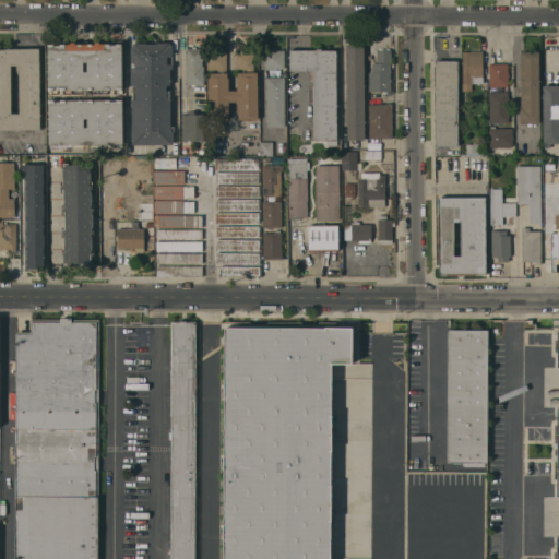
[(88,90),(88,99),(122,99),(122,147),(88,147),(88,145),(83,145),(83,149),(48,149),(48,100),(82,99),(82,90),(48,90),(48,44),(54,44),(60,44),(70,44),(70,42),(75,42),(75,44),(95,44),(95,42),(99,42),(99,44),(110,44),(110,43),(116,43),(116,44),(122,44),(122,90),(88,90)]
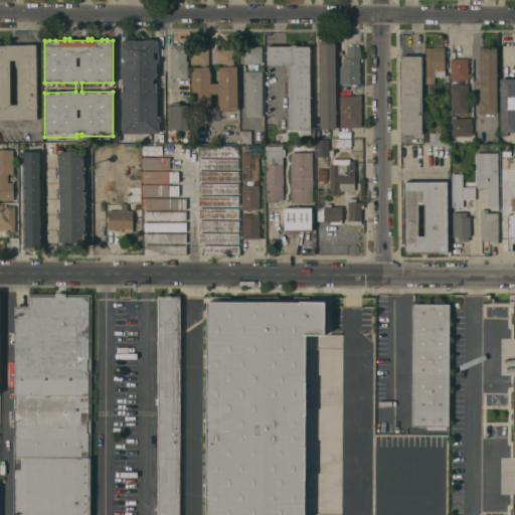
[(123,39),(135,39),(135,40),(145,40),(145,39),(156,39),(159,41),(159,63),(157,63),(157,117),(161,117),(161,121),(159,121),(159,133),(122,134),(122,99),(121,99),(121,92),(121,79),(120,79),(120,62),(121,62),(121,42),(123,39)]
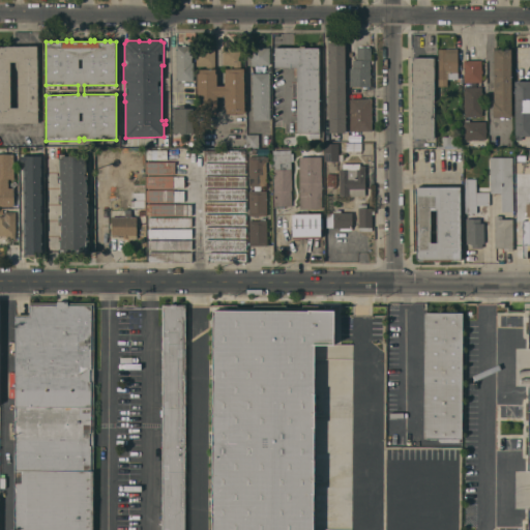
[(185,82),(180,82),(180,81),(176,81),(176,46),(182,46),(182,45),(185,45),(185,46),(192,46),(192,54),(193,54),(193,57),(192,57),(192,62),(193,62),(193,81),(185,81),(185,82)]
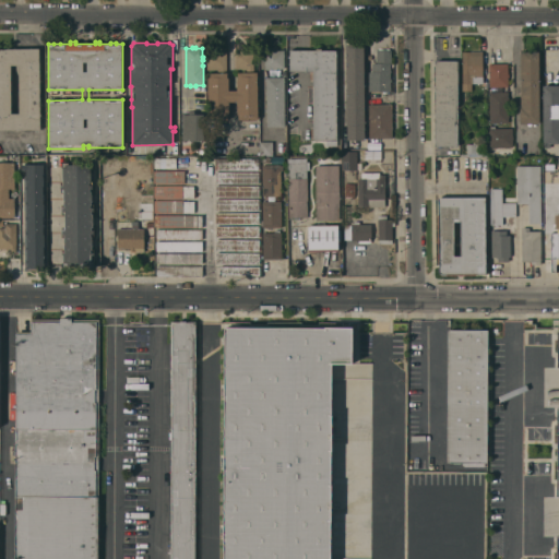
[(365,140),(347,140),(346,47),(364,47),(365,140)]
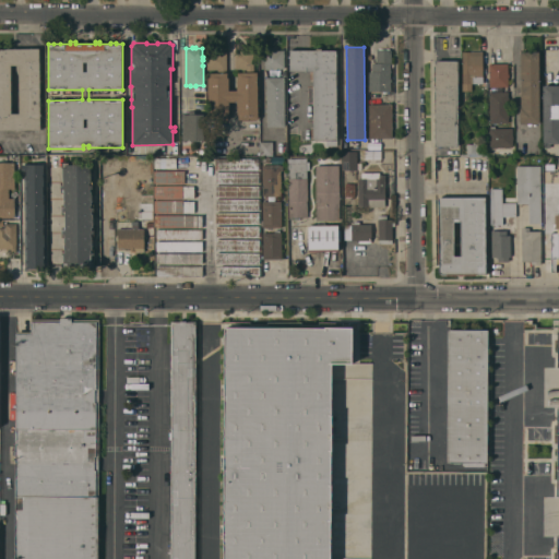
[(0,48),(39,48),(40,129),(0,129),(0,48)]
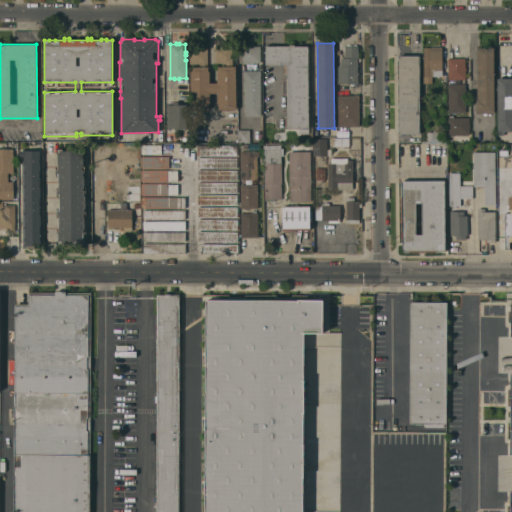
[(236,109),(218,110),(218,105),(217,105),(217,93),(210,93),(210,105),(209,105),(209,110),(190,110),(189,47),(197,47),(197,44),(201,44),(201,47),(207,47),(208,71),(209,71),(209,83),(217,83),(217,71),(218,71),(218,66),(225,66),(225,63),(215,63),(215,47),(221,47),(221,45),(226,44),(226,47),(232,47),(232,66),(236,66),(236,109)]
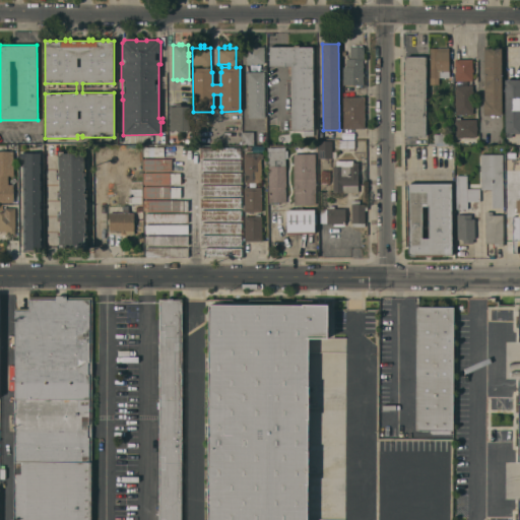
[(313,135),(304,135),(304,130),(291,131),(290,66),(279,66),(269,66),(269,47),(278,47),(294,47),(294,45),(299,45),(299,47),(313,47),(313,135)]
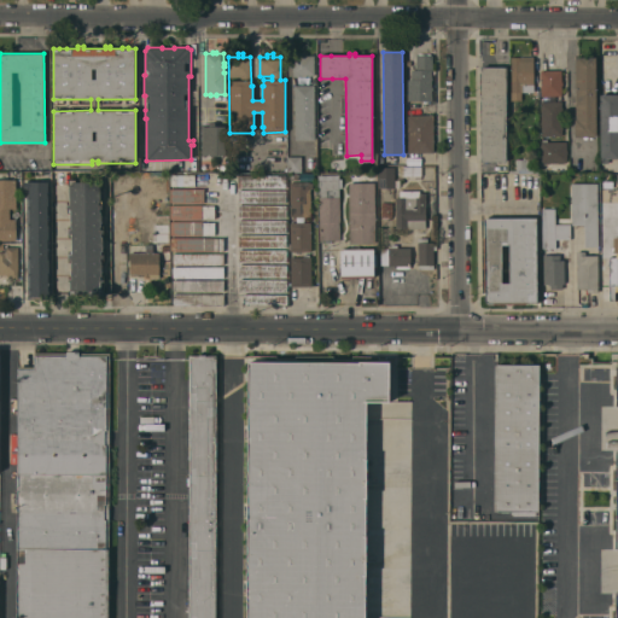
[(432,70),(431,70),(431,100),(408,100),(407,80),(412,80),(410,70),(417,70),(417,54),(432,54),(432,70)]
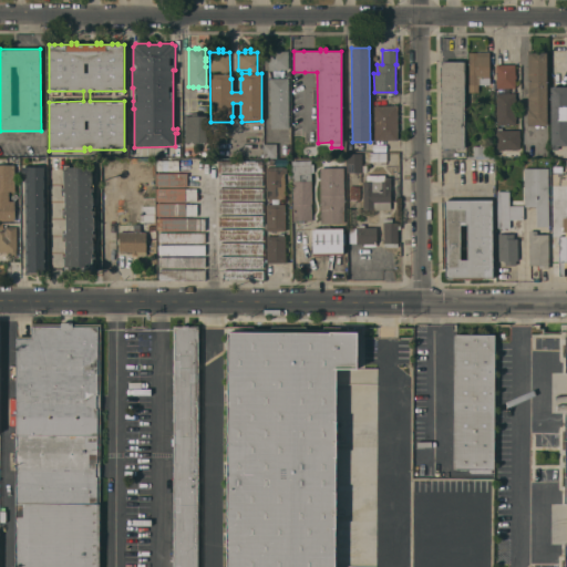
[(288,51),(288,69),(276,69),(276,70),(271,70),(271,69),(269,69),(268,51),(288,51)]
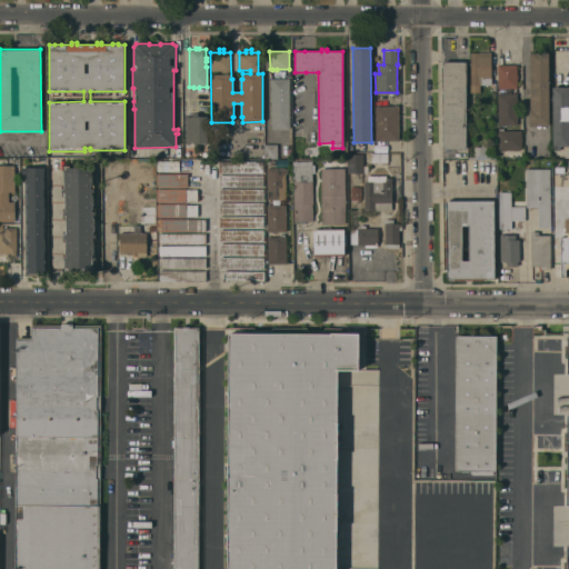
[(470,52),(478,52),(490,52),(491,86),(479,86),(479,85),(470,85),(470,52)]
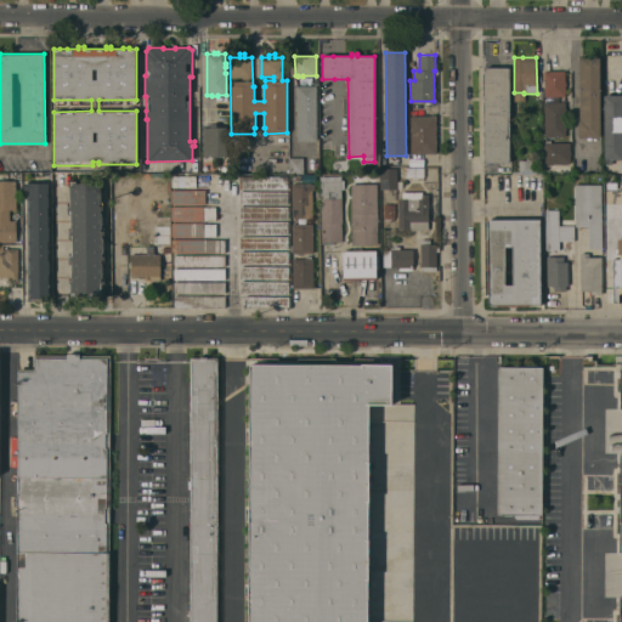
[(600,137),(578,137),(578,120),(580,120),(578,60),(581,60),(581,57),(599,57),(600,137)]
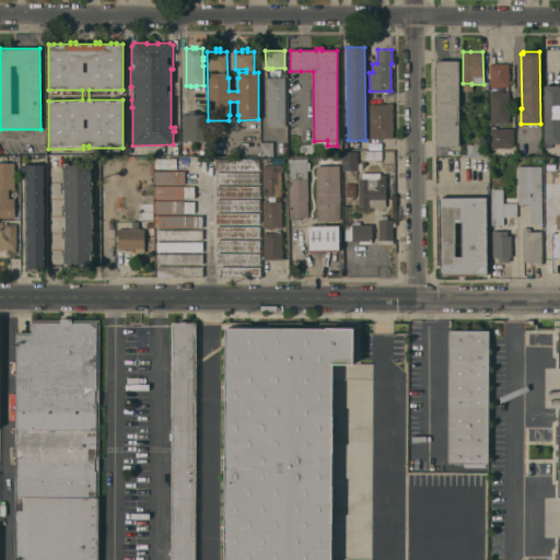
[(458,147),(436,147),(435,60),(459,60),(458,147)]
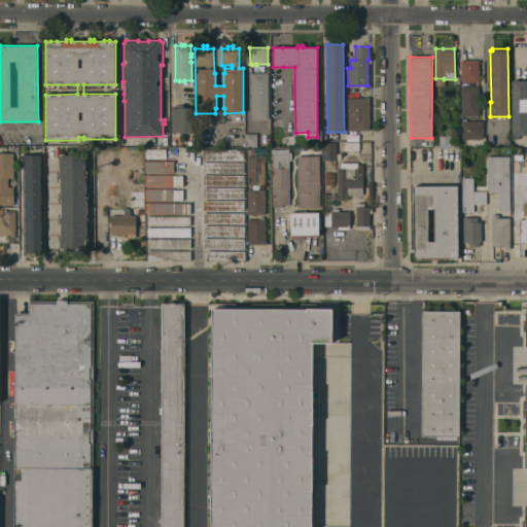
[(461,60),(479,60),(479,81),(461,81),(461,60)]
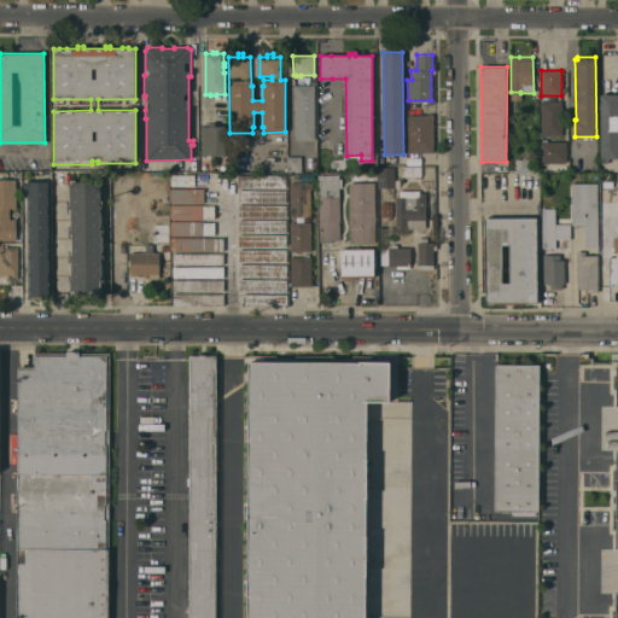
[(315,140),(295,140),(295,124),(293,124),(293,121),(295,121),(295,104),(293,104),(293,100),(295,100),(295,85),(314,85),(315,140)]
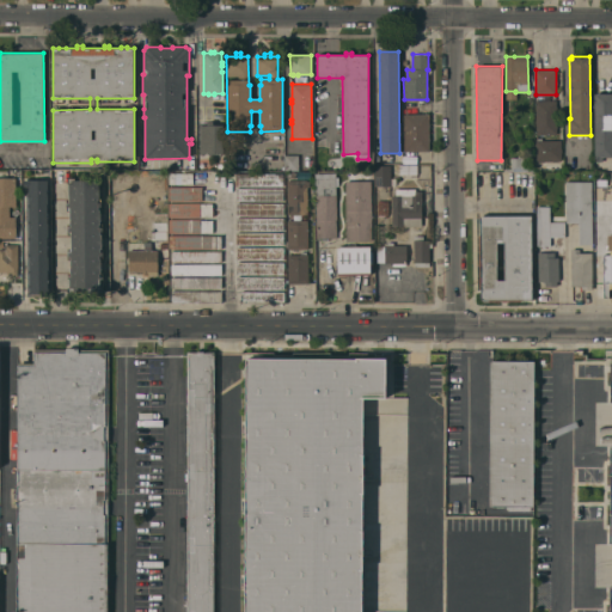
[(611,157),(603,157),(603,161),(595,161),(595,158),(594,158),(594,93),(611,93),(611,157)]
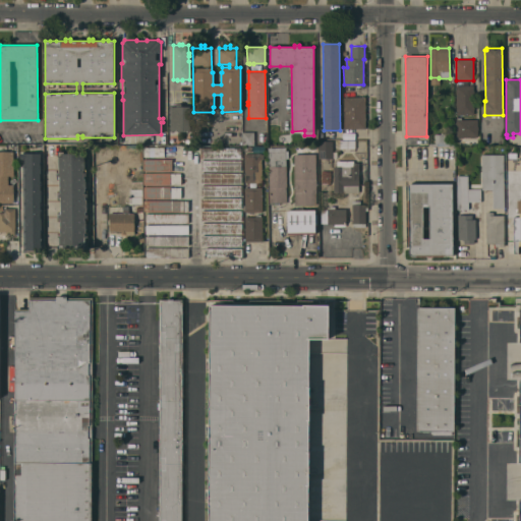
[(473,106),(474,106),(474,110),(473,110),(473,114),(456,115),(456,85),(473,85),(473,106)]
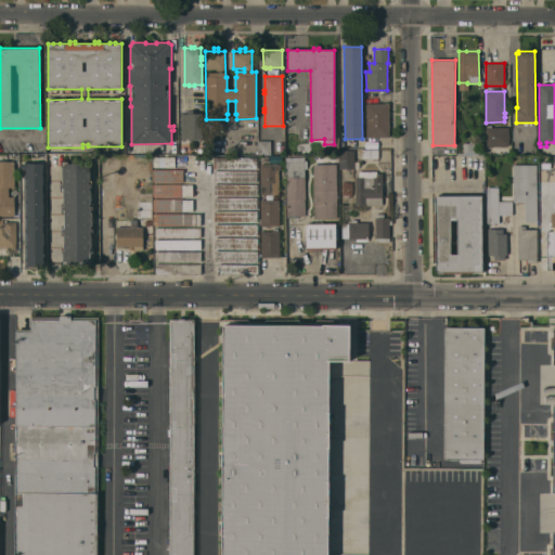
[(389,137),(366,137),(366,103),(389,103),(389,137)]
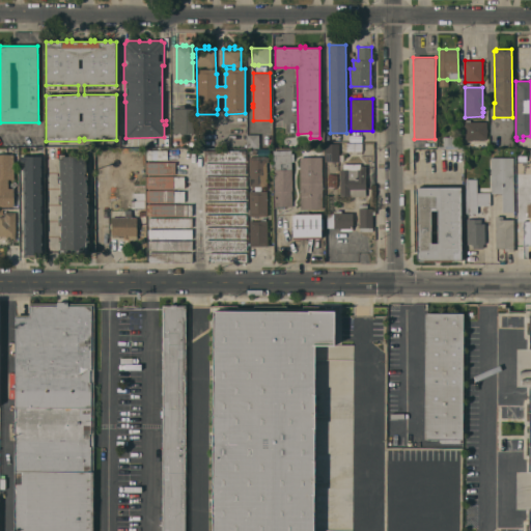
[(173,108),(179,108),(179,106),(185,106),(185,108),(193,108),(193,134),(173,133),(173,108)]
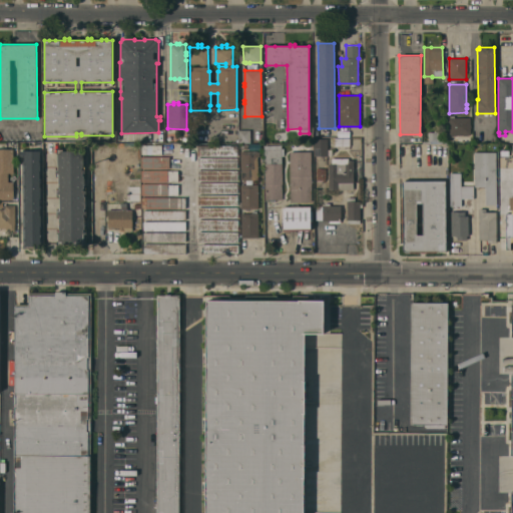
[(470,117),(470,125),(471,125),(471,127),(470,127),(470,134),(467,134),(467,135),(462,135),(449,135),(449,117),(450,117),(450,115),(454,115),(454,117),(470,117)]
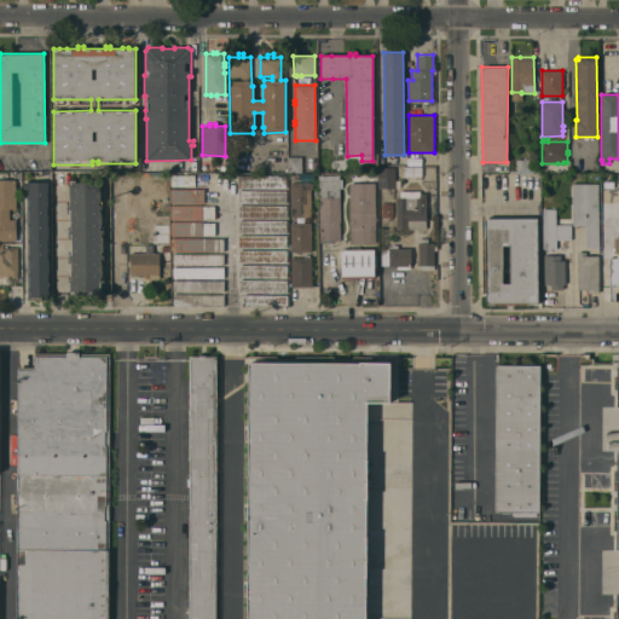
[(301,157),(302,172),(289,172),(289,157),(301,157)]
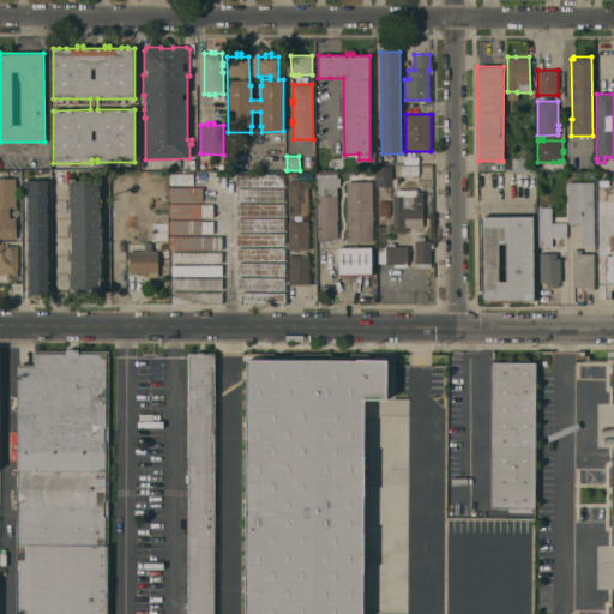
[(512,158),(521,158),(521,157),(528,156),(528,166),(522,166),(522,168),(512,168),(512,158)]
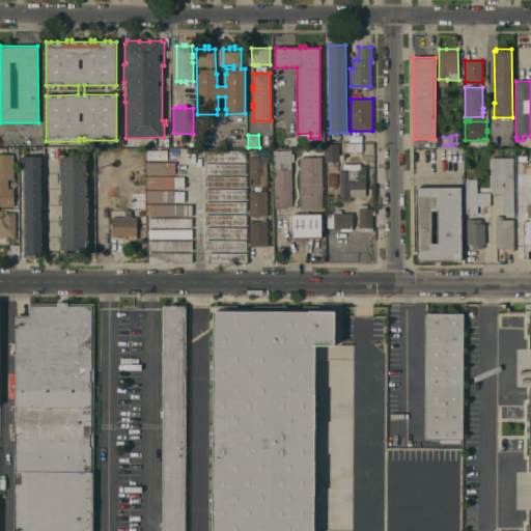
[(327,162),(327,161),(326,161),(325,144),(338,143),(339,155),(343,155),(343,161),(342,161),(342,162),(340,162),(340,161),(339,161),(327,162)]
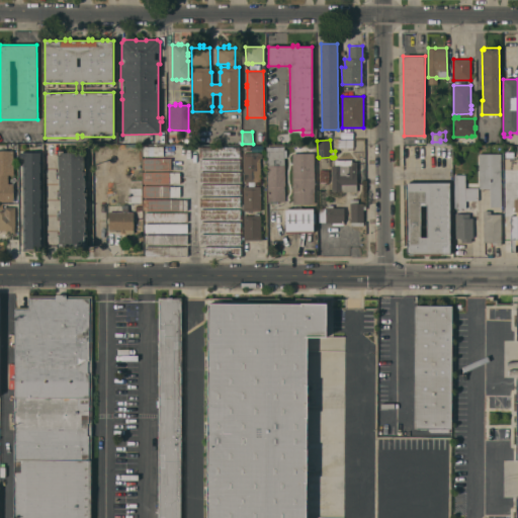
[(337,148),(337,140),(353,140),(353,148),(337,148)]
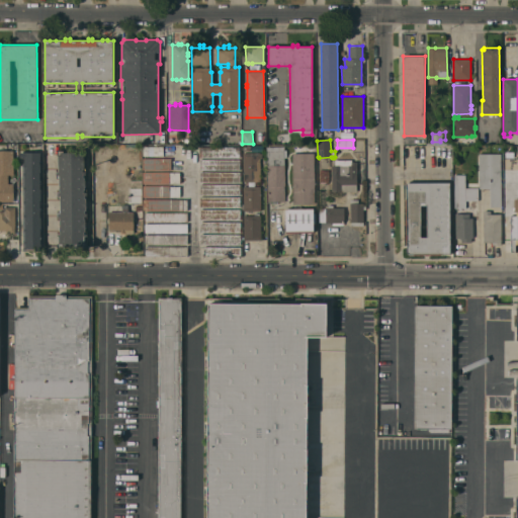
[(163,147),(163,156),(143,156),(143,147),(163,147)]
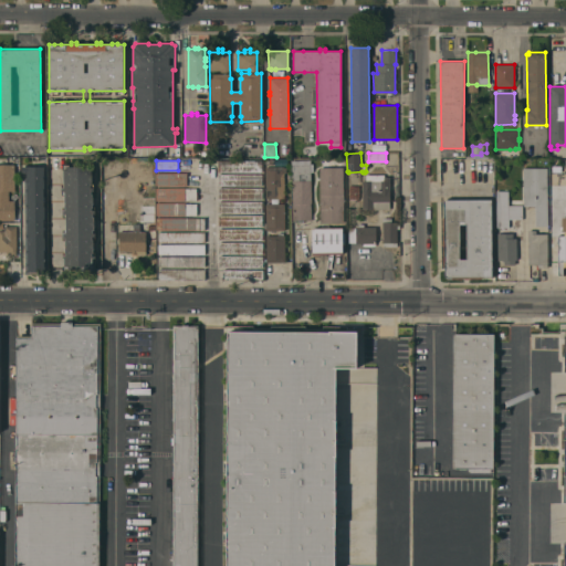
[(238,173),(218,173),(218,160),(238,160),(238,173)]
